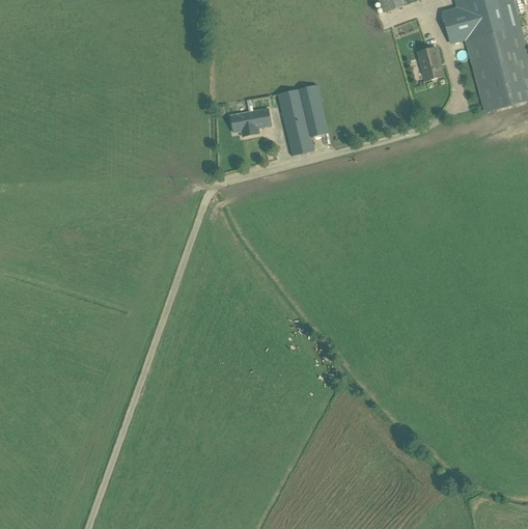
[(377,0),(381,11),(412,0),(377,0)]
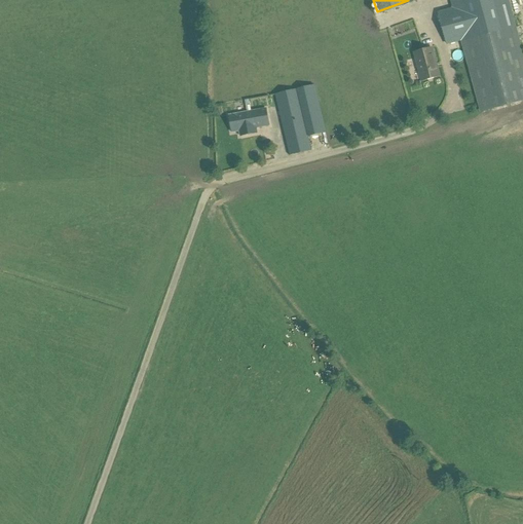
[(447,0),(449,6),(435,10),(444,43),(457,39),(477,111),(477,112),(486,110),(522,99),(522,68),(512,25),(513,25),(506,0),(447,0)]
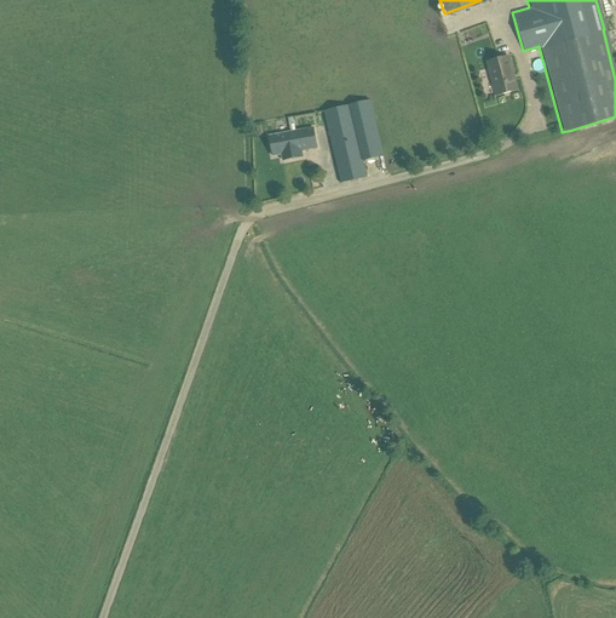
[(506,55),(484,61),(493,93),(514,87),(506,55)]
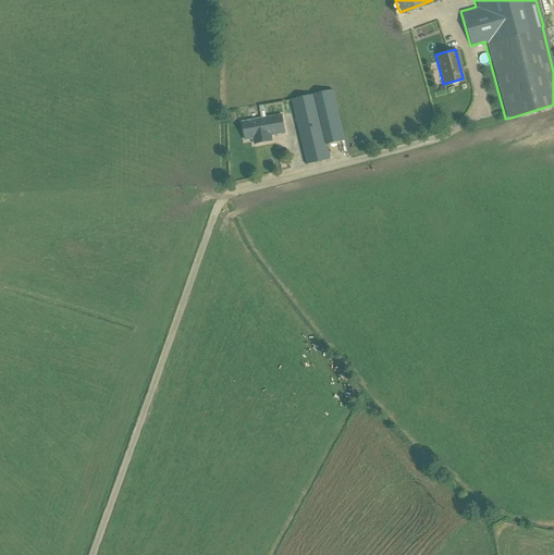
[(432,61),(425,62),(429,85),(432,84),(433,94),(438,93),(432,61)]
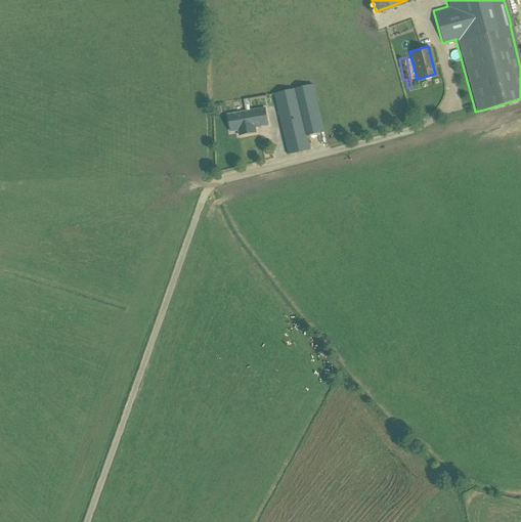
[(310,83),(270,93),(286,154),(307,148),(304,134),(321,130),(310,83)]
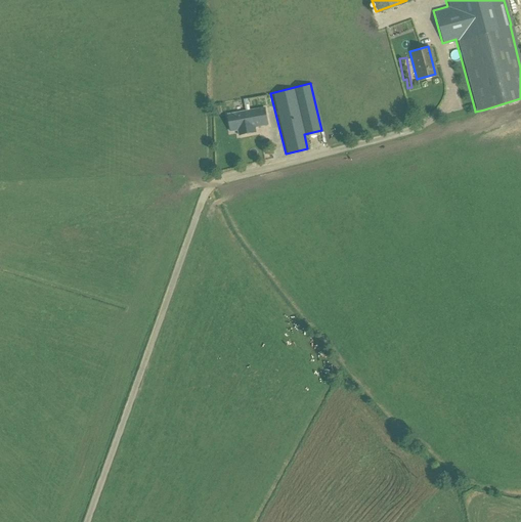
[(243,110),(224,113),(227,130),(234,129),(235,134),(253,131),(252,126),(265,123),(262,106),(243,110)]
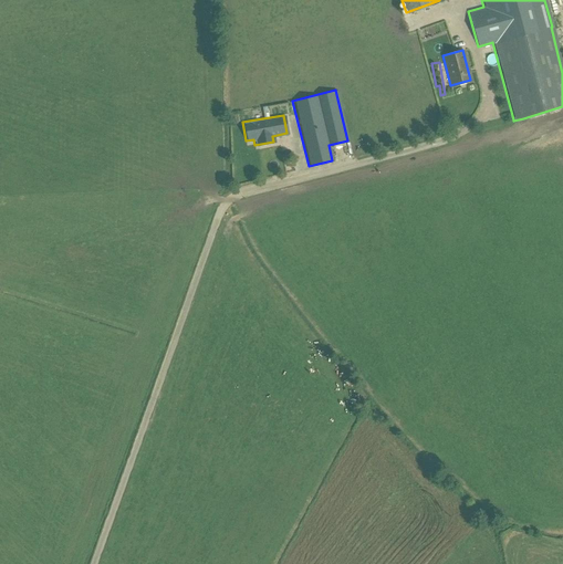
All buildings are outlined.
